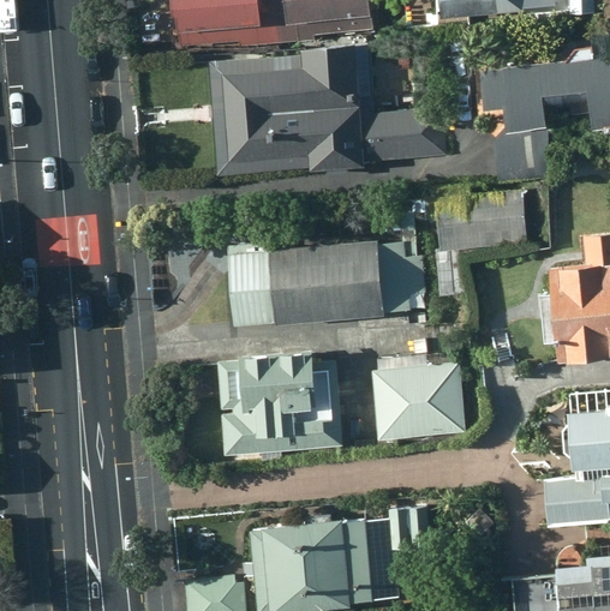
[(243,40),(282,36),(280,0),(183,0),(185,18),(197,17),(199,35),(243,30),(243,40)]
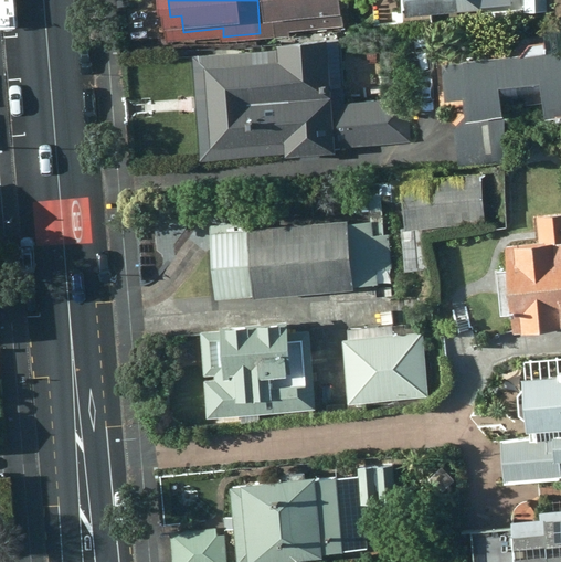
[(257,0),(260,33),(294,30),(293,22),(348,17),(346,0),(257,0)]
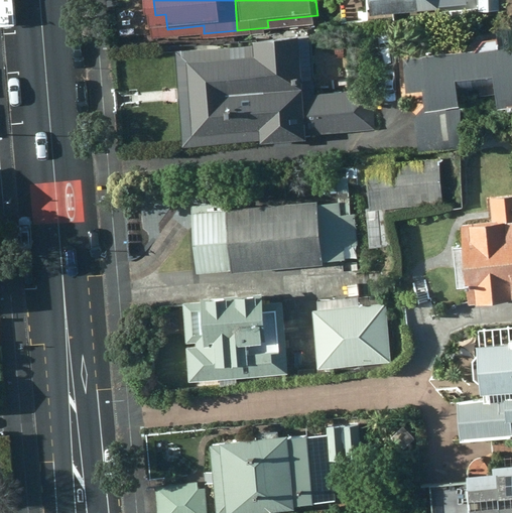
[(364,0),(365,10),(467,2),(467,0),(364,0)]
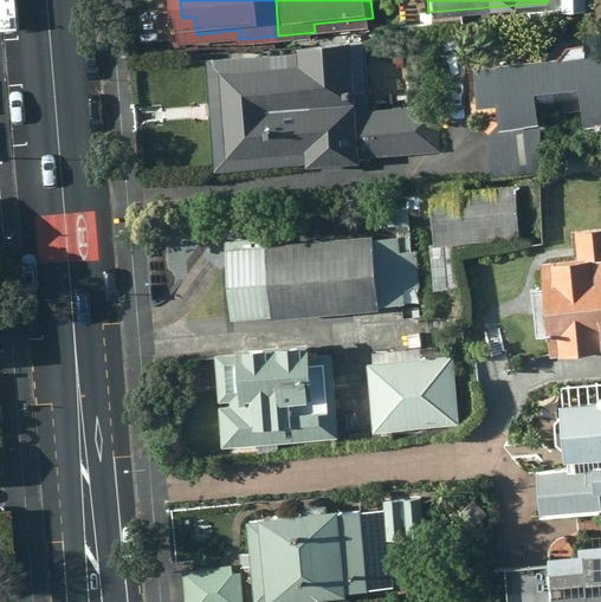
[(580,0),(561,0),(562,11),(581,10),(580,0)]
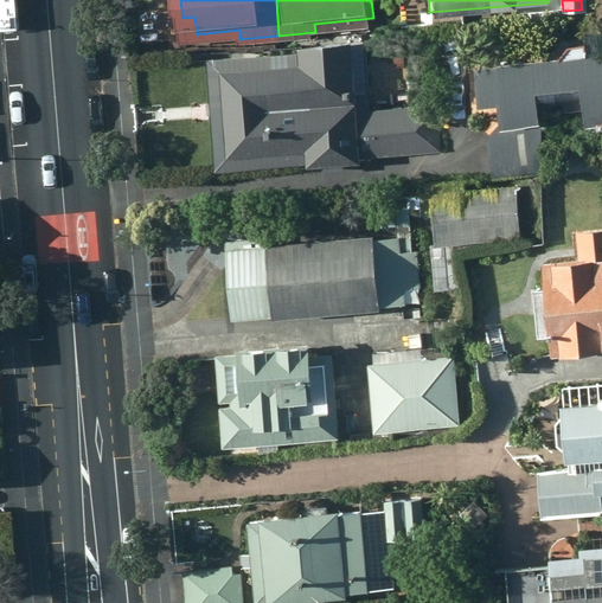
[(296,50),(204,57),(213,171),(319,161),(320,171),(341,170),(340,160),(434,153),(430,107),(373,111),(373,124),(356,126),(348,40),(296,45),(296,50)]
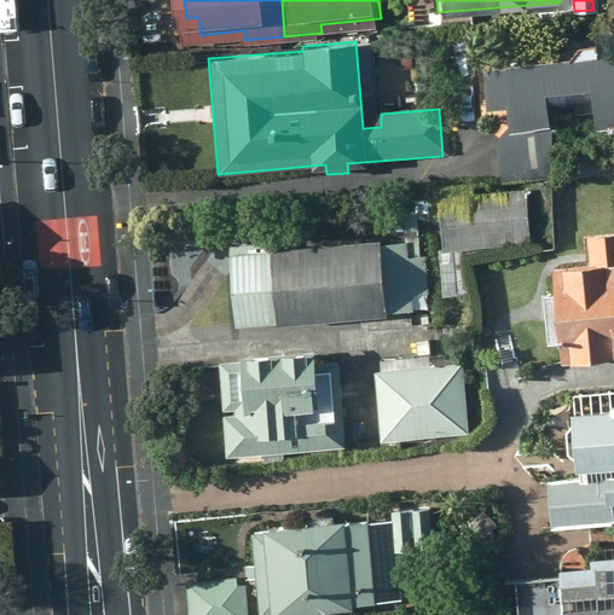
[(613,56),(484,65),(486,105),(509,104),(510,123),(494,139),(499,181),(549,177),(551,126),(551,119),(592,114),(595,129),(613,127),(613,56)]
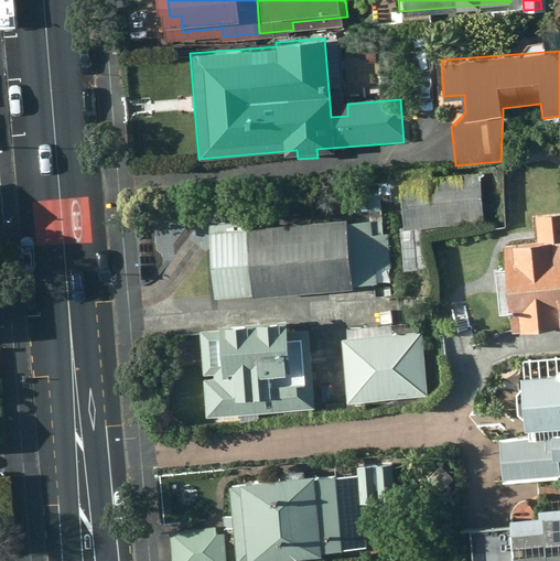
[(245,222),(207,225),(214,301),(389,286),(385,235),(381,235),(378,196),(389,194),(389,201),(401,200),(404,229),(481,223),(476,175),(432,179),(431,169),(392,173),(392,182),(365,184),(368,218),(246,228),(245,222)]
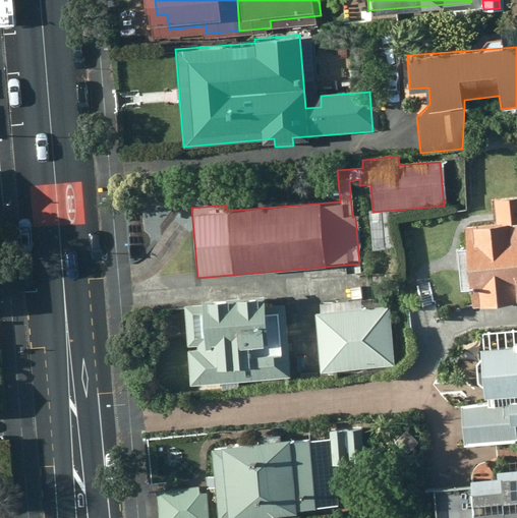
[(494,223),(465,226),(467,250),(459,250),(463,291),(473,289),(474,305),(516,300),(516,198),(492,202),(494,223)]
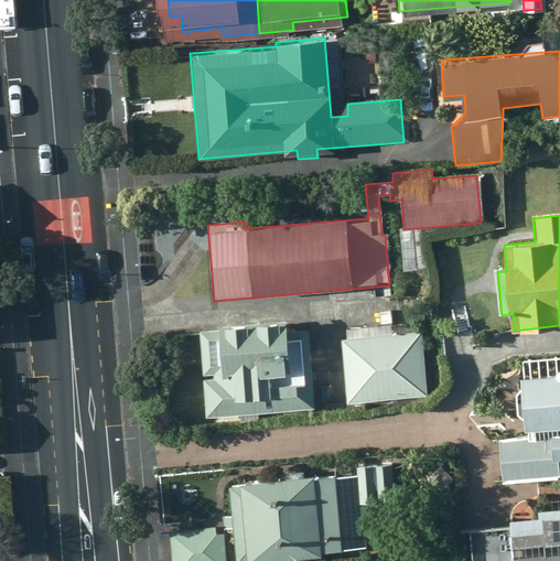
[(198,332),(205,418),(312,410),(307,330),(287,331),(287,321),(219,326),(219,330),(198,332)]
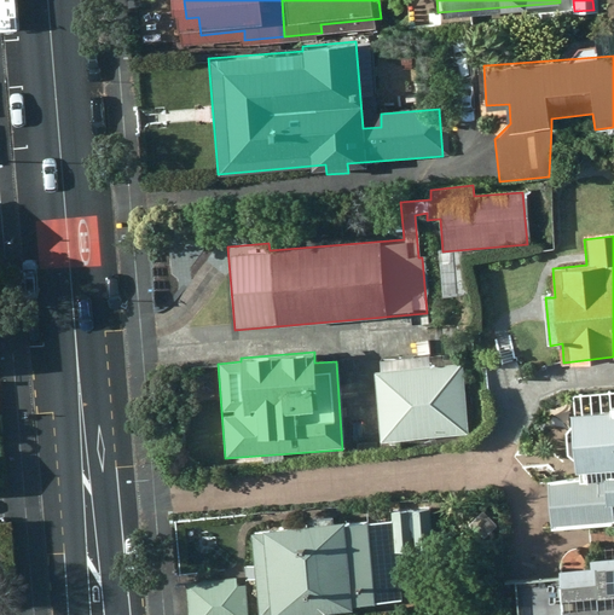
[(459,366),(374,371),(380,441),(464,436),(459,366)]
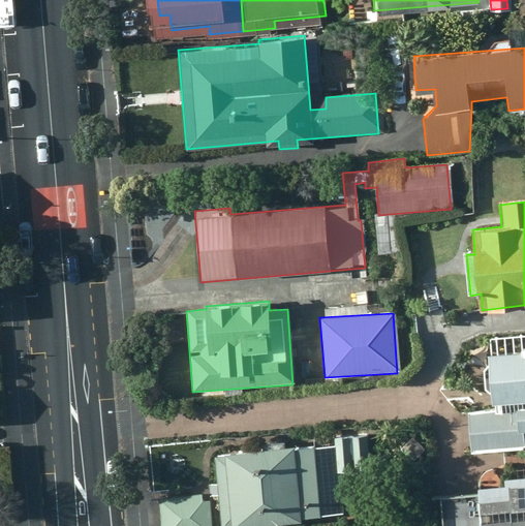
[(523,429),(524,429),(524,348),(490,352),(491,363),(483,370),(485,388),(493,394),(494,414),(467,415),(469,452),(524,450),(523,429)]
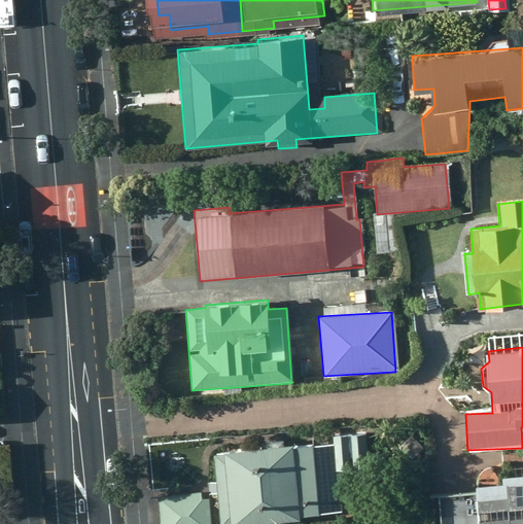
[(333,437),(336,473),(368,468),(364,433),(333,437)]
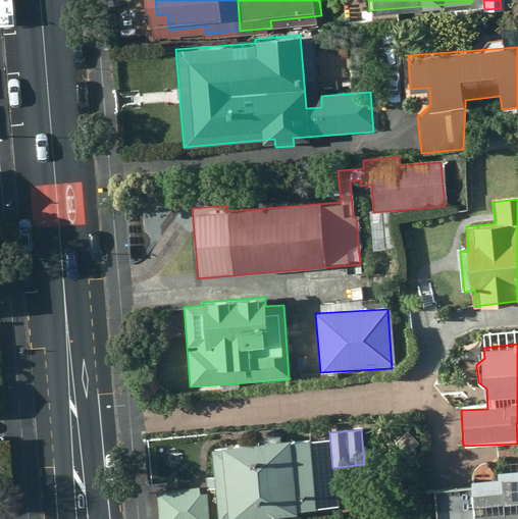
[(290,442),(211,449),(217,518),(280,518),(297,517),(297,512),(334,509),(329,438),(290,442)]
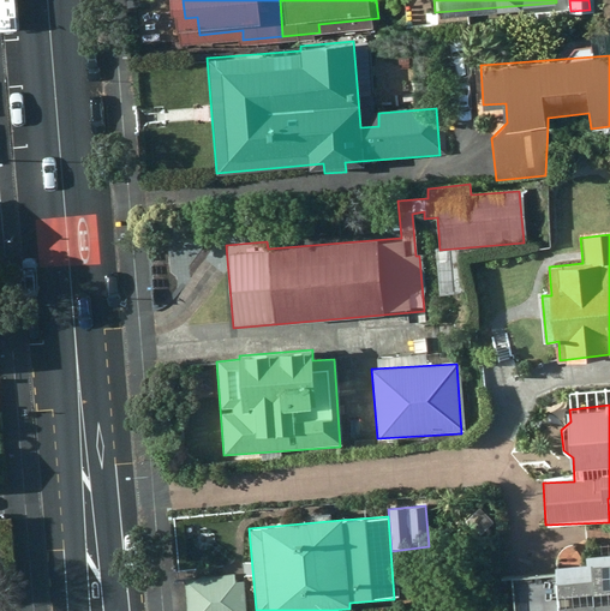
[(609,610),(609,552),(587,555),(587,562),(586,562),(582,563),(556,564),(556,565),(560,610),(609,610)]
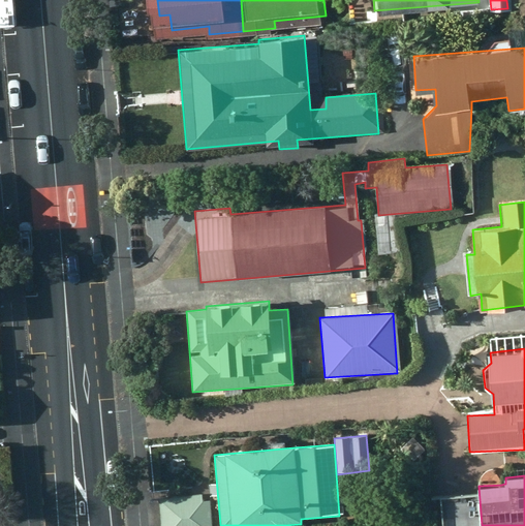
[(155,500),(158,525),(209,525),(207,503),(198,503),(198,496),(155,500)]
